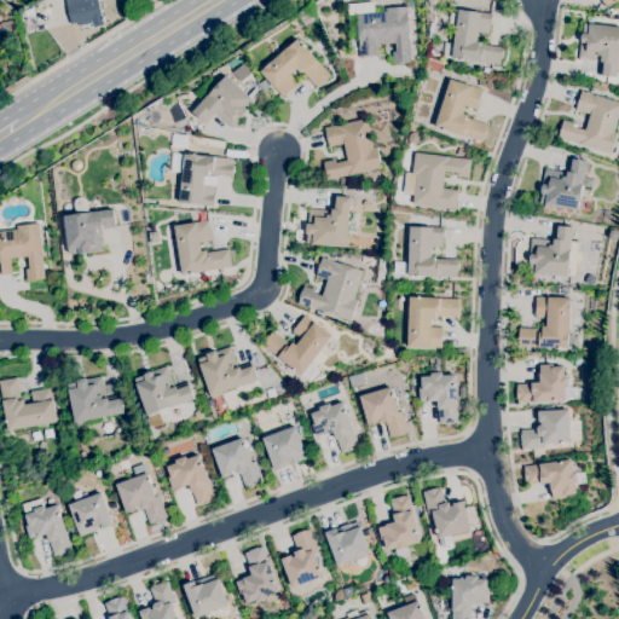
[(93,28),(92,24),(79,27),(77,23),(70,24),(65,0),(100,0),(100,1),(98,1),(103,25),(93,28)]
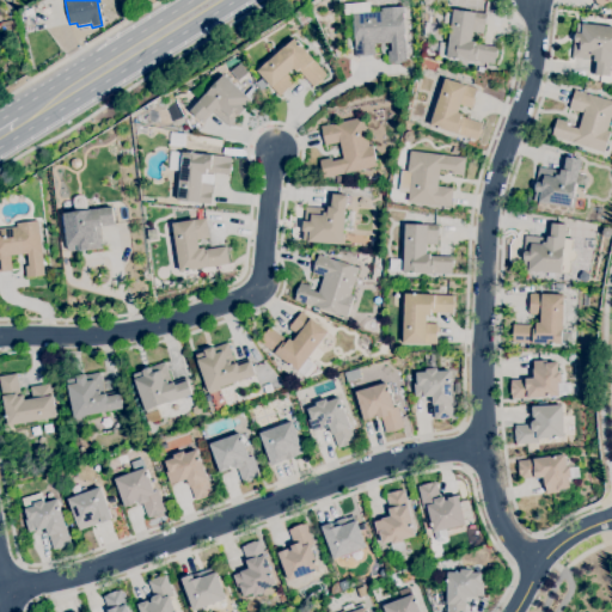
[(611,0),(593,0),(598,7),(607,2),(611,11),(611,0)]
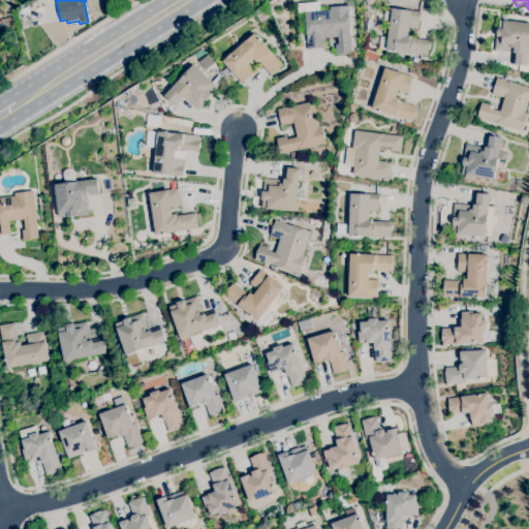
[(260,24),(253,12),(265,5),(272,17),(260,24)]
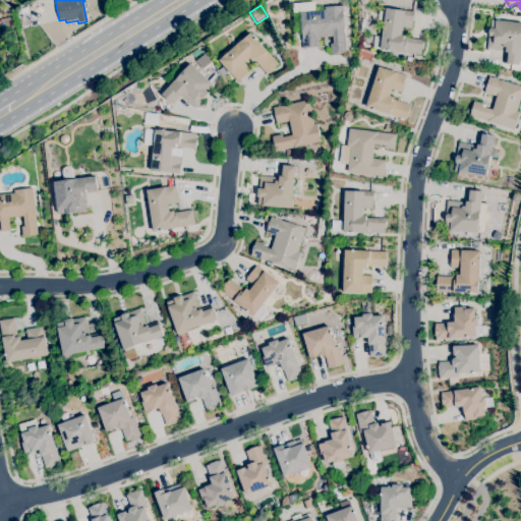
[(331,54),(330,44),(333,44),(332,37),(319,38),(319,47),(303,48),(302,35),(294,36),(292,14),(300,13),(300,12),(325,10),(325,8),(343,6),(346,52),(331,54)]
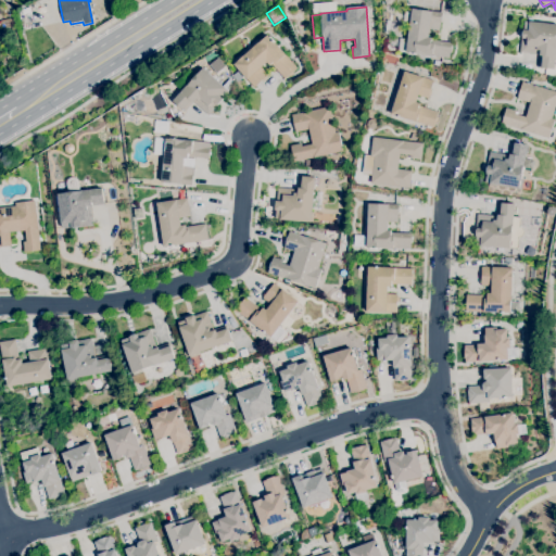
[(449,59),(415,54),(415,55),(413,55),(413,54),(405,53),(405,52),(405,51),(399,50),(400,39),(407,40),(409,23),(403,22),(405,12),(412,13),(412,9),(442,13),(439,30),(429,29),(428,37),(431,38),(431,39),(453,42),(451,53),(450,53),(449,59)]
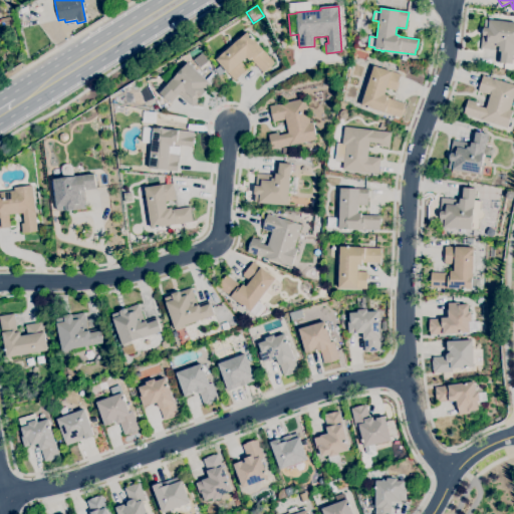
[(513,47),(512,64),(497,62),(499,50),(481,48),(482,35),(483,35),(485,20),(513,22),(513,47)]
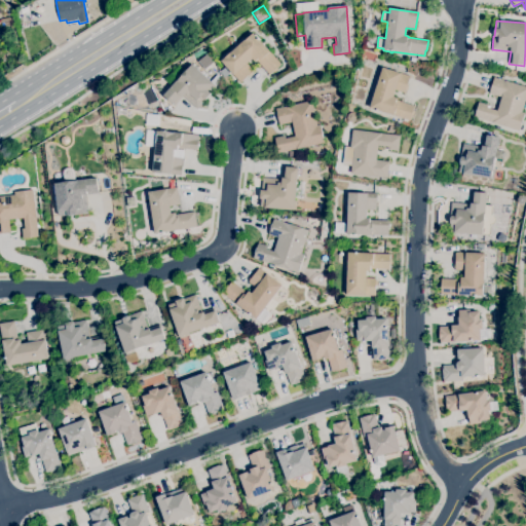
[(240,83),(221,61),(253,33),(257,38),(258,37),(259,39),(259,40),(280,65),(269,75),(256,61),(255,62),(252,59),(247,64),(253,71),(240,83)]
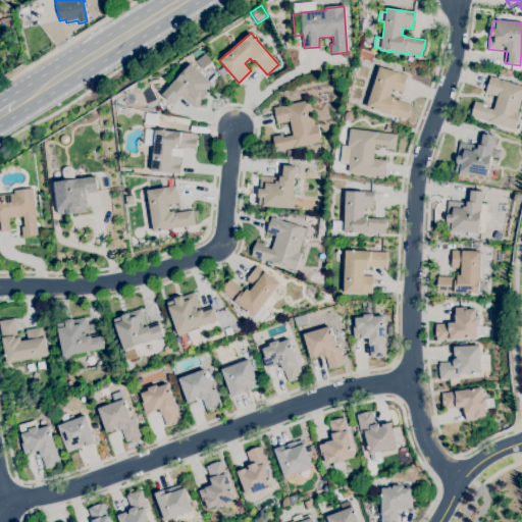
[(195,108),(181,96),(173,105),(162,95),(191,64),(215,87),(195,108)]
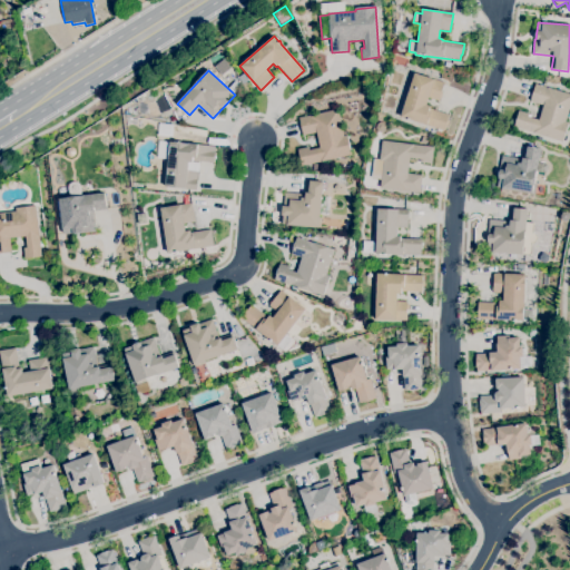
[(444,131),(411,120),(410,123),(408,121),(408,120),(401,117),(414,72),(444,82),(439,101),(429,98),(426,105),(430,107),(430,109),(450,115),(444,131)]
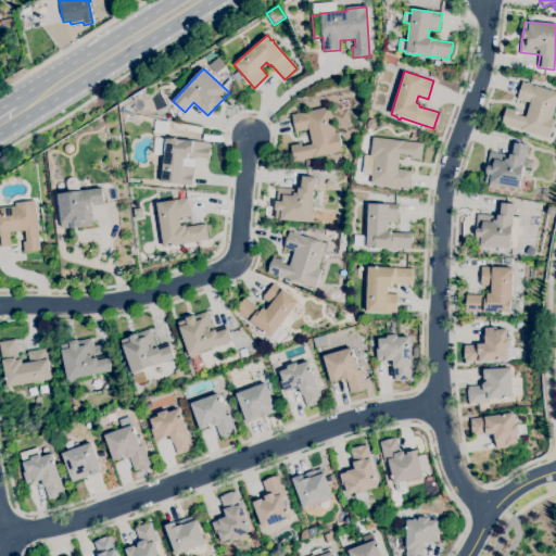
[(237,83),(232,76),(238,72),(242,79),(237,83)]
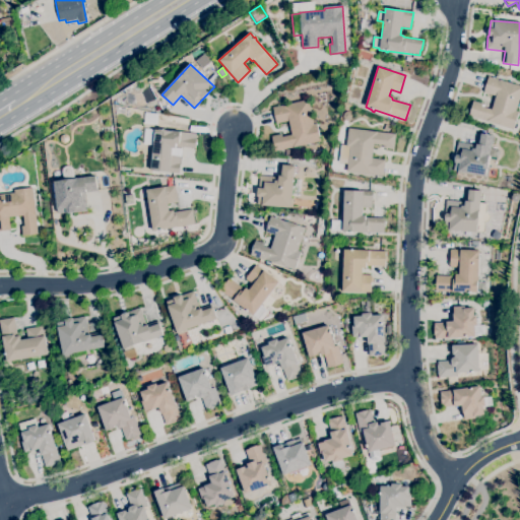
[(513,129),(468,116),(473,101),(482,104),(481,107),(492,110),(496,96),(483,92),(488,77),(519,86),(519,96),(516,111),(518,112),(513,129)]
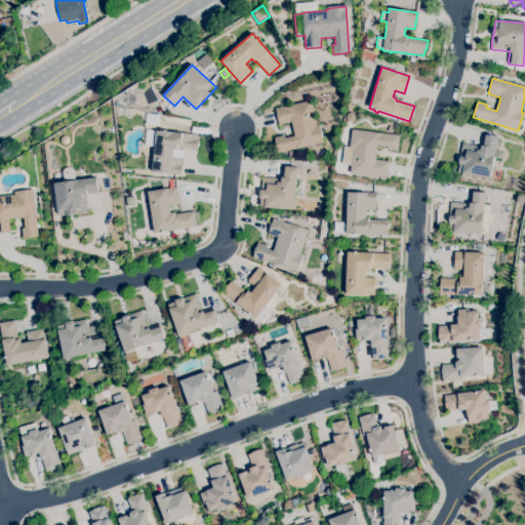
[(289,158),(287,151),(278,153),(274,137),(283,135),(284,138),(294,136),(291,122),(279,125),(275,109),(311,101),(317,125),(319,124),(323,143),(291,150),(293,157),(289,158)]
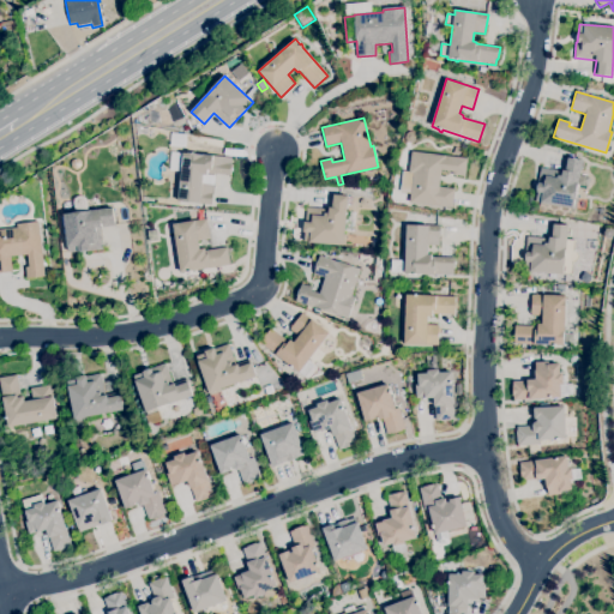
[(411,143),(407,142),(404,138),(405,134),(409,132),(414,133),(416,137),(415,142),(411,143)]
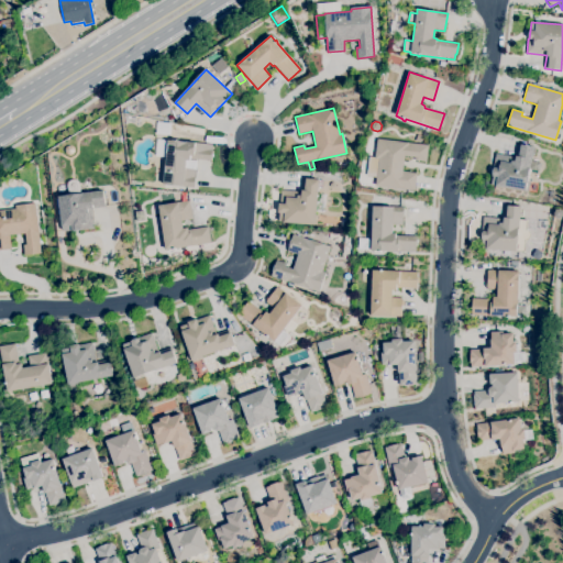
[(415,191),(375,186),(377,170),(366,169),(367,157),(375,158),(377,139),(429,145),(427,162),(416,161),(416,157),(405,156),(403,172),(417,173),(415,191)]
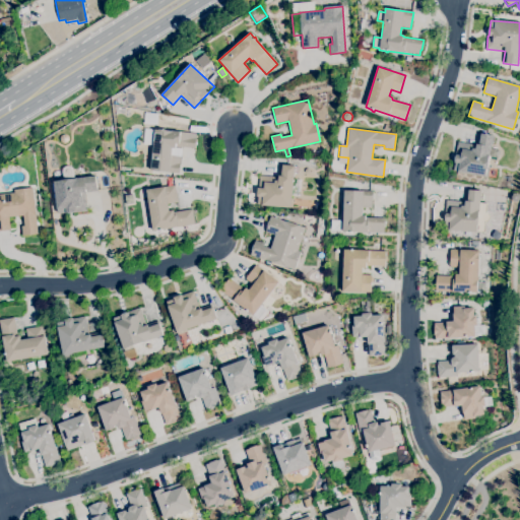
[(179,174),(169,173),(169,172),(150,170),(154,130),(161,130),(161,129),(164,129),(164,131),(196,134),(195,148),(176,146),(175,149),(172,148),(172,156),(181,157),(179,174)]
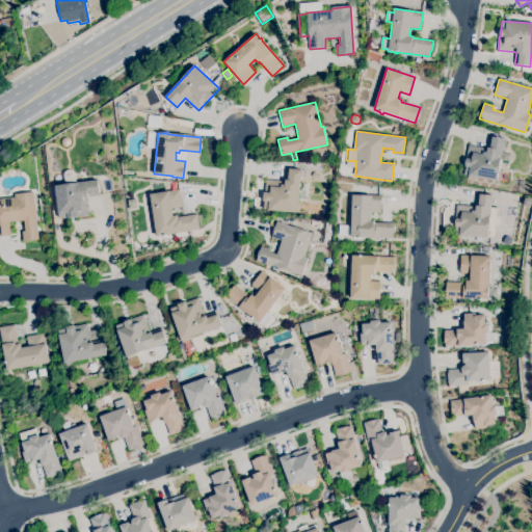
[(496,182),(463,175),(467,159),(464,159),(468,144),(486,149),(489,136),(505,139),(496,182)]
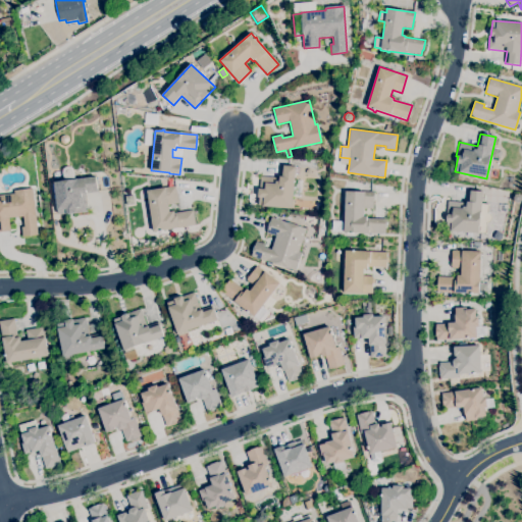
[(64,144),(60,141),(61,137),(66,136),(68,140),(68,142),(64,144)]
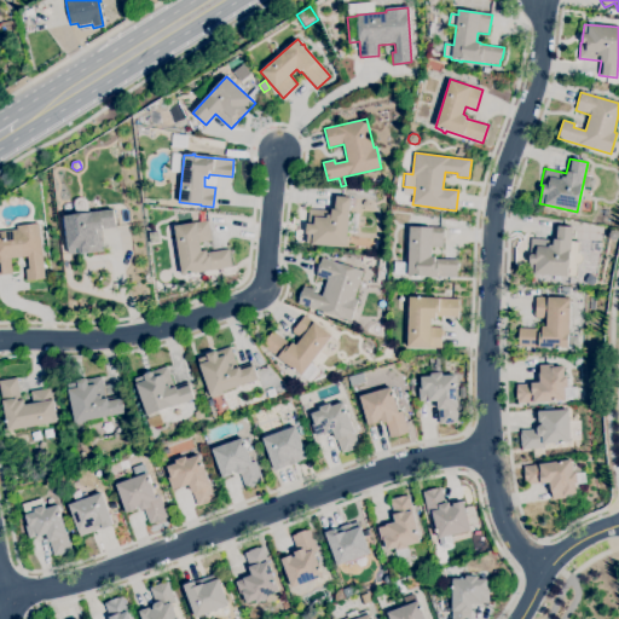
[(348,248),(346,248),(306,244),(307,235),(306,235),(306,224),(308,224),(310,209),(331,212),(333,196),(351,198),(351,200),(354,200),(354,206),(350,206),(350,213),(358,214),(357,235),(347,233),(347,236),(350,237),(348,248)]
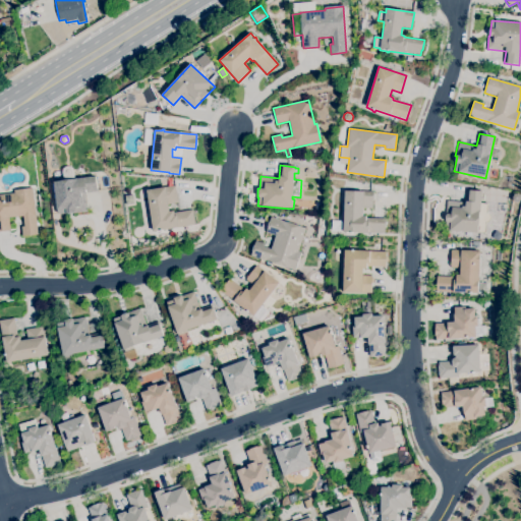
[(58,214),(57,210),(54,182),(96,176),(97,189),(85,190),(85,193),(84,193),(88,212),(73,214),(73,212),(58,214)]
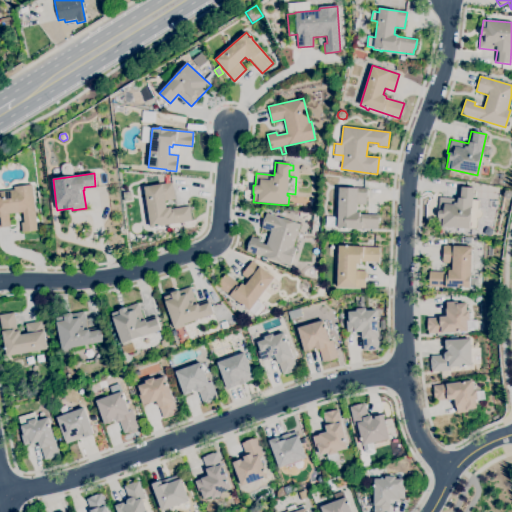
[(151,228),(144,187),(172,182),(175,199),(165,201),(166,208),(171,207),(171,209),(189,206),(192,221),(159,226),(159,227),(158,228),(157,227),(151,228)]
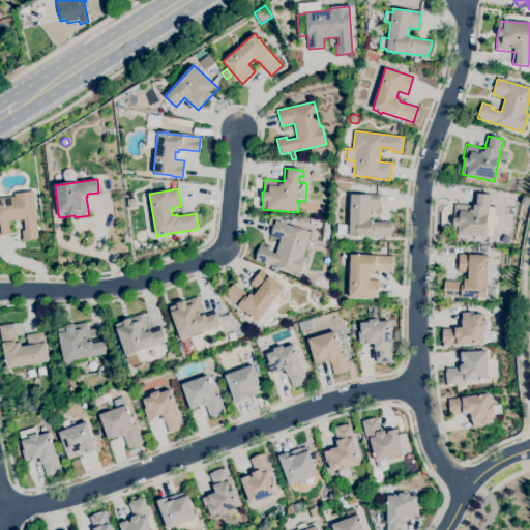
[(23,240),(22,231),(25,231),(23,219),(9,222),(10,235),(0,236),(0,198),(15,197),(15,194),(32,192),(38,238),(23,240)]
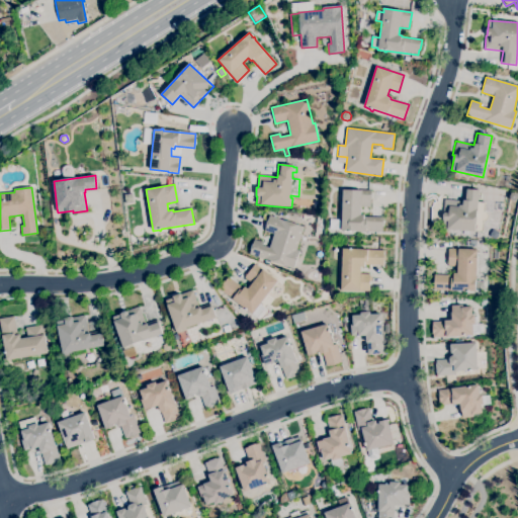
[(382,232),(341,231),(343,189),(371,190),(370,207),(361,207),(361,214),(363,214),(363,217),(383,218),(382,228),(382,232)]
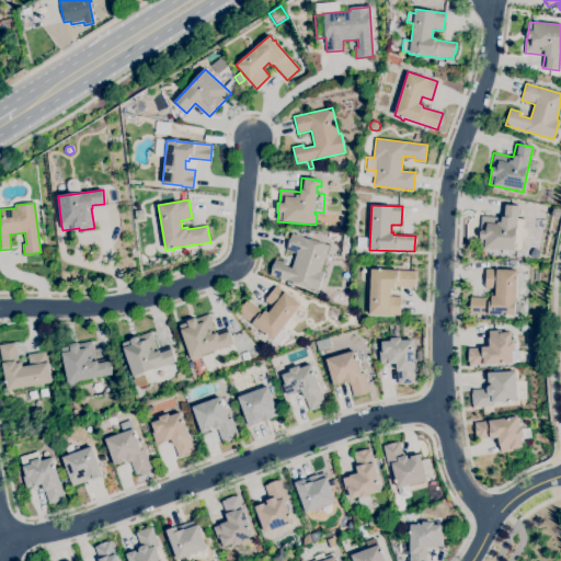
[(525,230),(527,231),(528,235),(528,237),(526,239),(524,240),(523,251),(480,248),(481,239),(479,239),(481,216),(501,218),(502,205),(518,206),(517,219),(526,220),(525,230)]
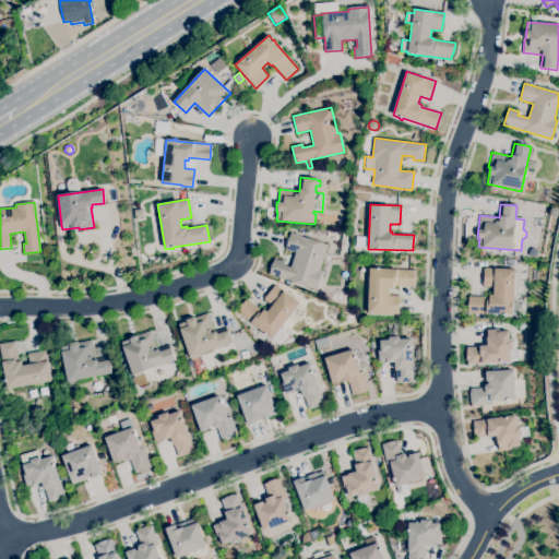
[(552,217),(550,215),(549,212),(551,209),(556,207),(558,210),(558,214),(557,217),(552,217)]
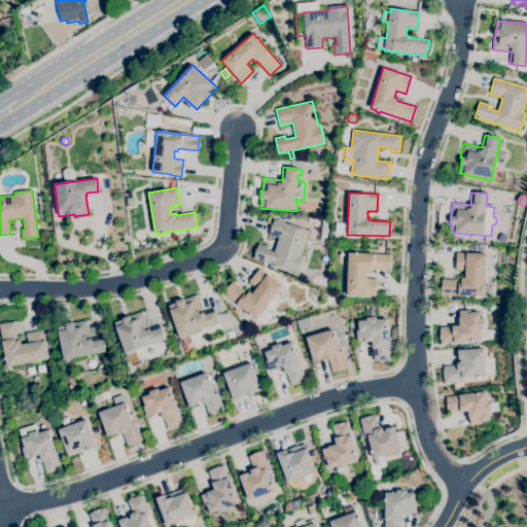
[(512,215),(503,214),(504,206),(513,207),(512,215)]
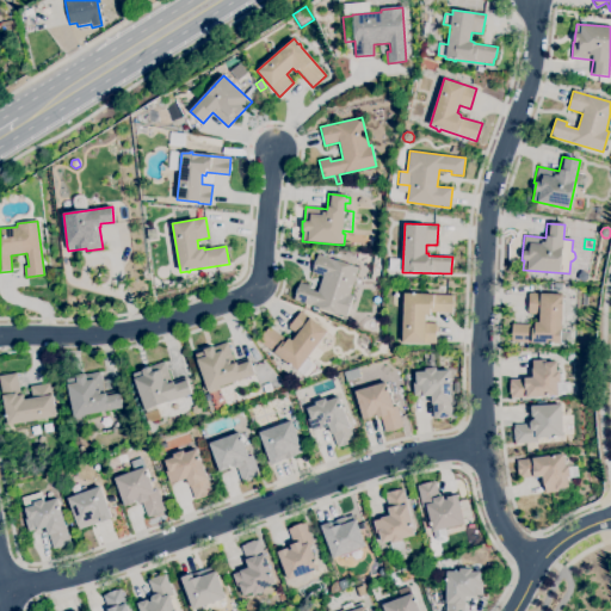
[(346,318),(294,301),(300,283),(310,287),(309,290),(318,292),(322,277),(312,273),(318,255),(358,269),(350,295),(353,296),(346,318)]
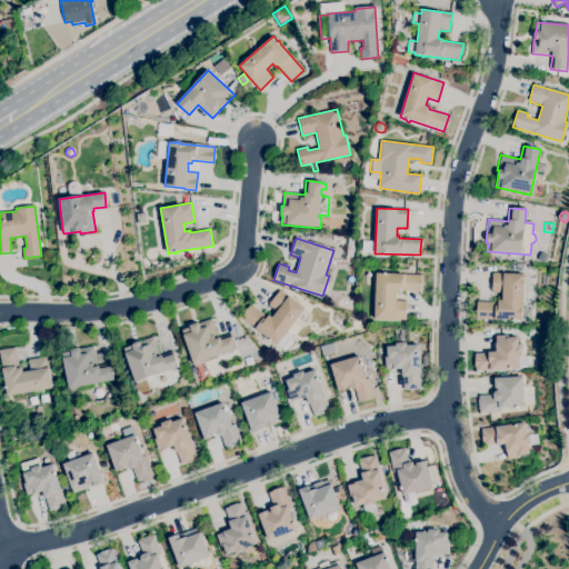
[(540,262),(539,259),(539,256),(542,253),(546,255),(548,257),(547,260),(545,262),(540,262)]
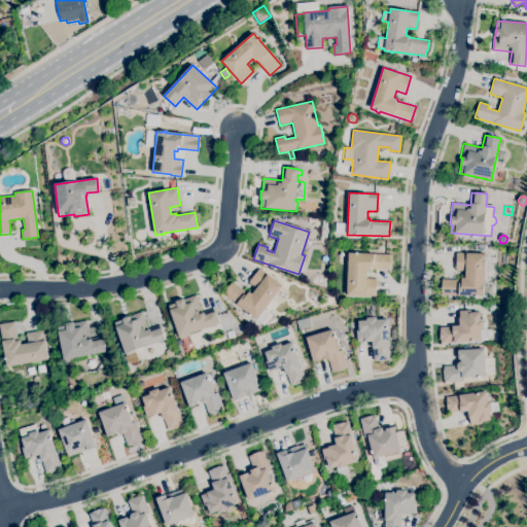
[(376,296),(365,296),(347,295),(348,253),(355,253),(355,252),(357,252),(357,253),(391,255),(390,271),(371,270),(371,272),(367,272),(366,279),(377,279),(376,296)]
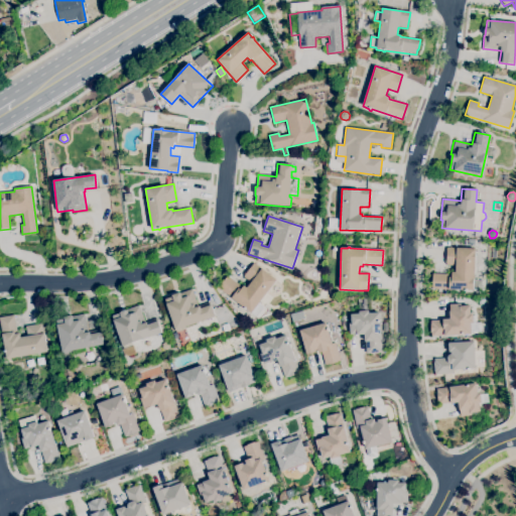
[(468,291),(465,291),(465,290),(431,289),(432,274),(452,275),(452,272),(456,272),(456,266),(446,265),(447,248),(475,249),(473,290),(468,290),(468,291)]
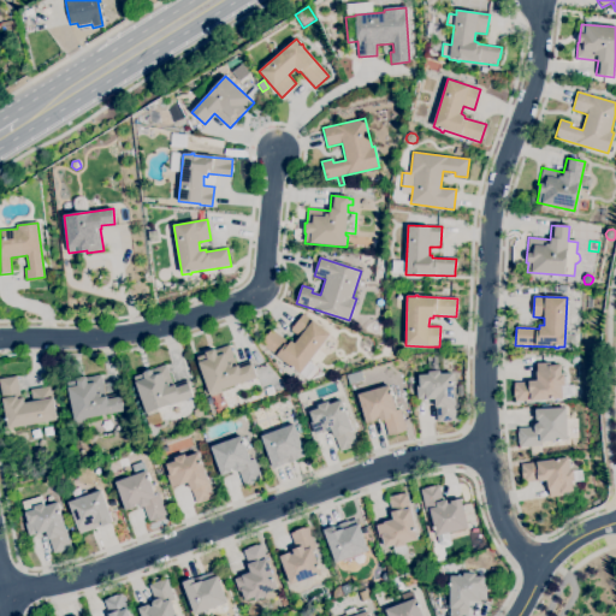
[(308,380),(294,369),(294,371),(291,369),(292,368),(260,344),(271,330),(289,343),(291,342),(295,344),(300,338),(290,331),(303,314),(330,335),(309,362),(318,368),(308,380)]
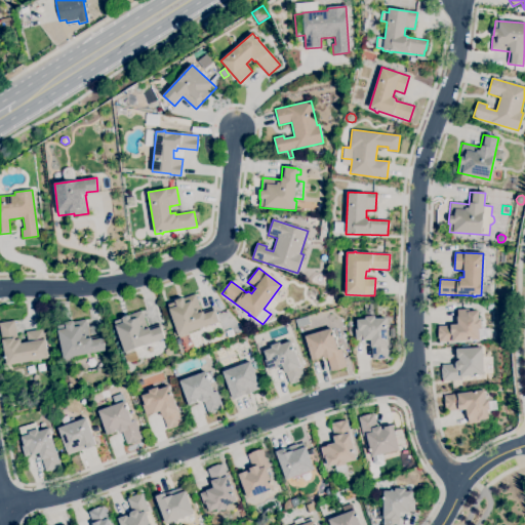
[(179,338),(167,306),(175,303),(174,300),(183,297),(183,298),(195,294),(201,312),(213,308),(218,322),(188,333),(189,335),(179,338)]
